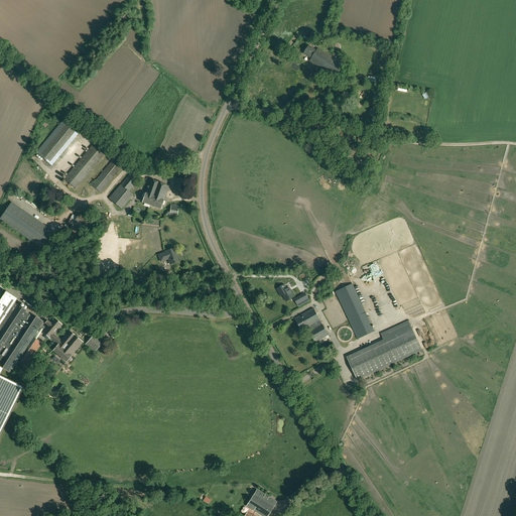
[(309,45),(304,53),(311,58),(310,60),(337,78),(344,66),(327,54),(318,48),(316,50),(309,45)]
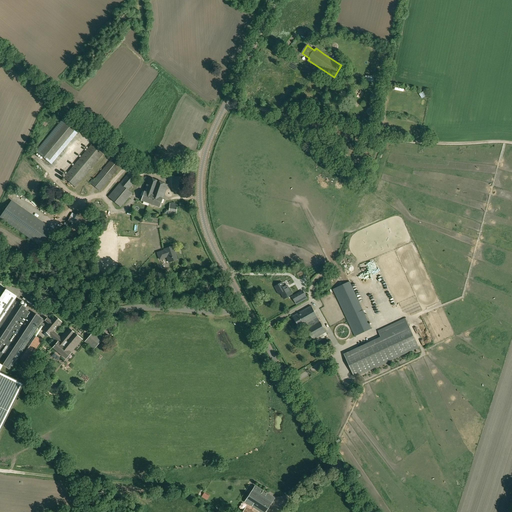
[(79,131),(64,118),(19,173),(34,185),(79,131)]
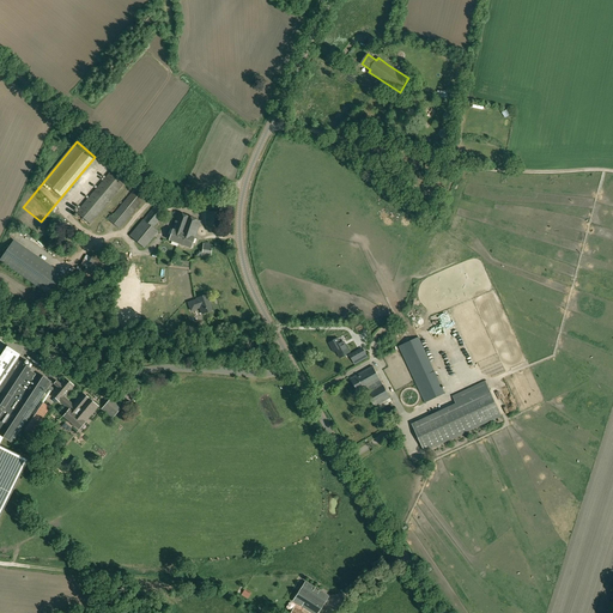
[(127,181),(115,171),(113,169),(77,213),(90,224),(127,181)]
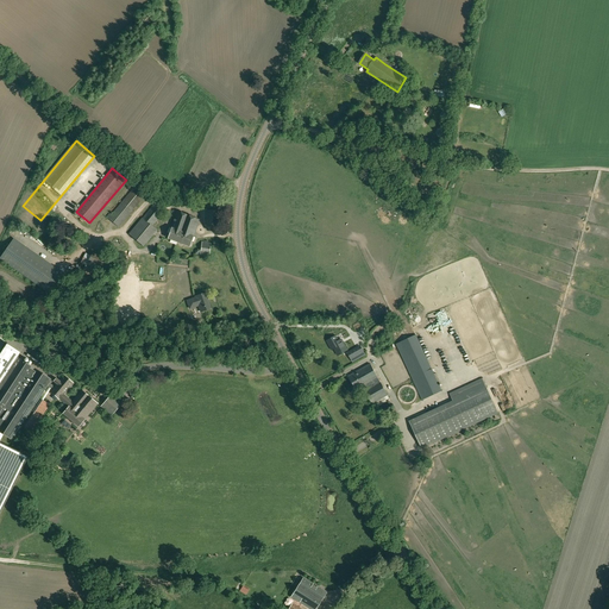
[(420,190),(426,193),(429,177),(421,175),(422,173),(415,170),(409,192),(419,195),(420,190)]
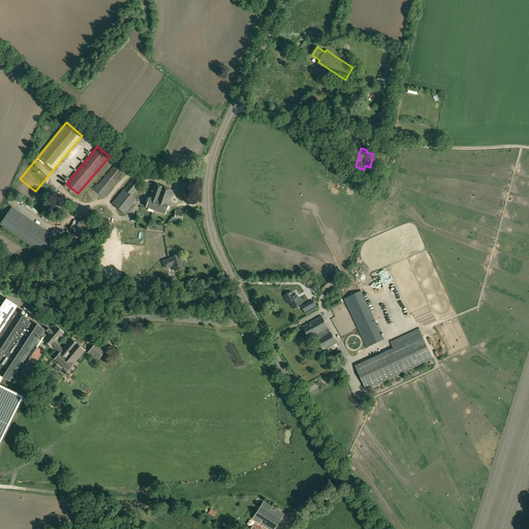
[(93,189),(99,194),(103,197),(126,169),(117,162),(97,187),(95,185),(93,189)]
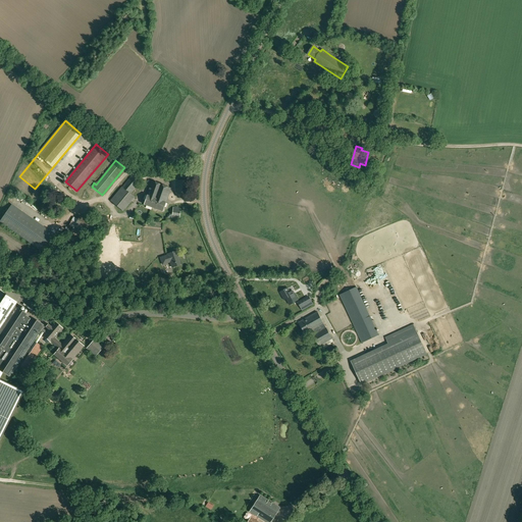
[(363,178),(370,171),(362,164),(356,170),(363,178)]
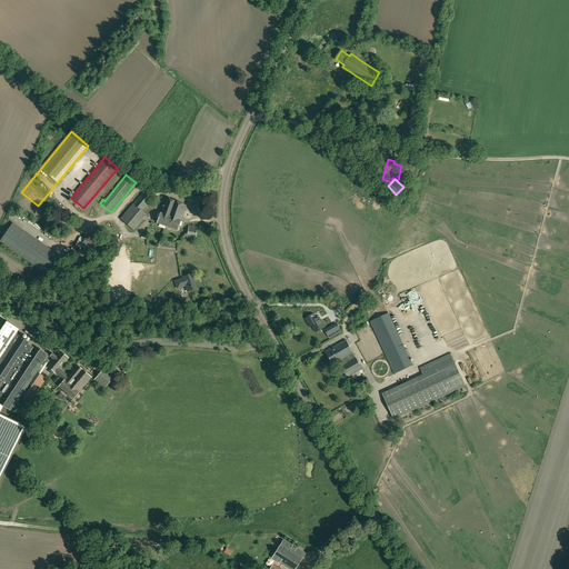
[(147,216),(142,211),(153,198),(145,190),(133,205),(133,203),(120,219),(133,230),(147,216)]
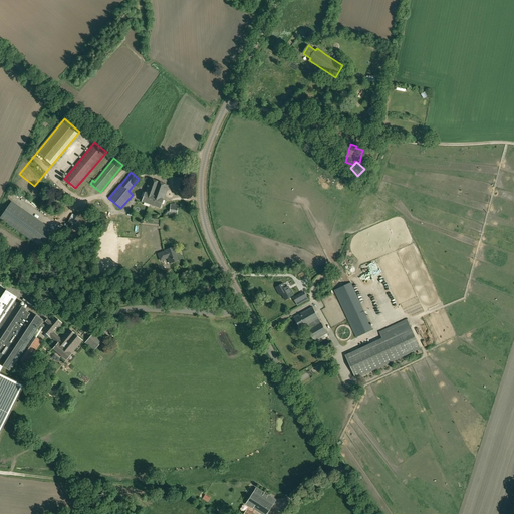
[(174,178),(174,190),(185,191),(186,179),(174,178)]
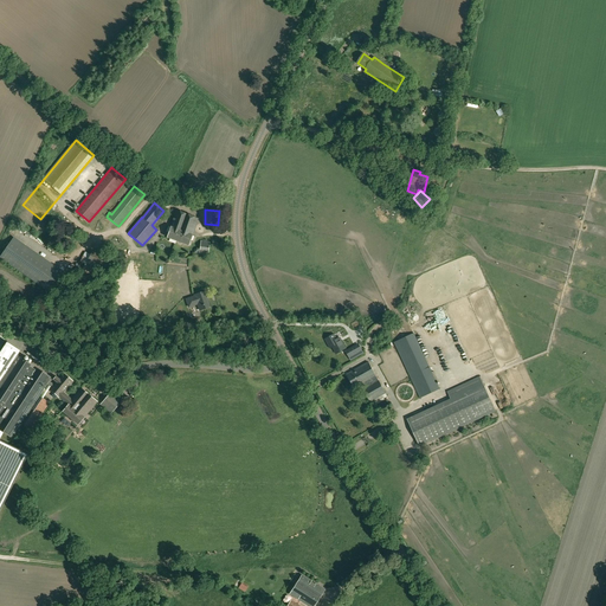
[(176,211),(167,238),(188,245),(198,219),(176,211)]
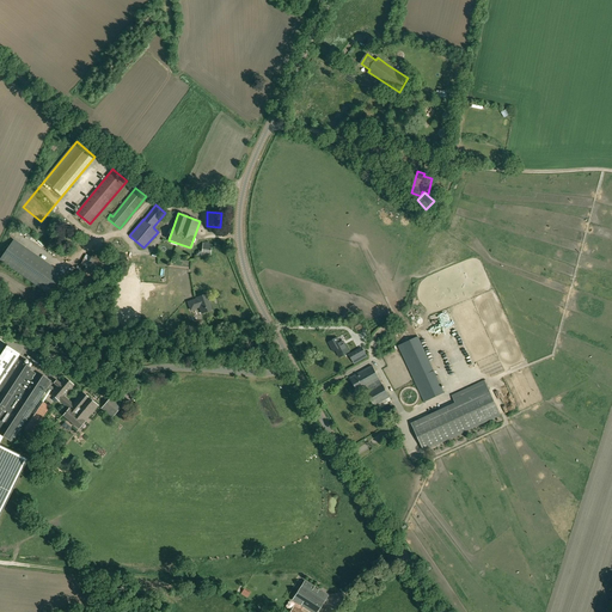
[(14,240),(0,259),(0,261),(50,295),(65,275),(14,240)]
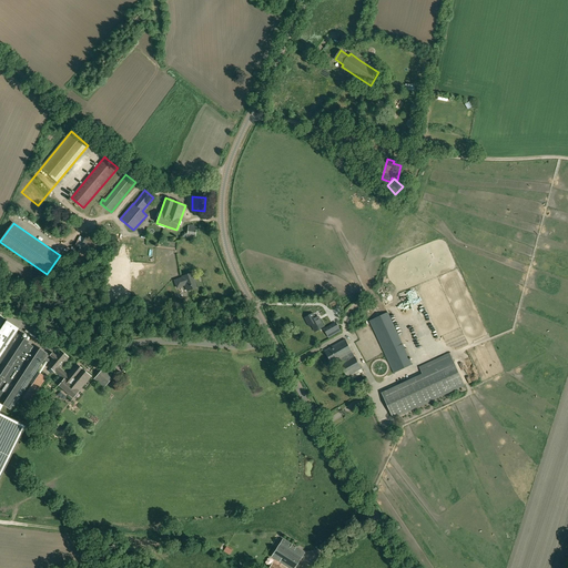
[(196,226),(189,226),(186,237),(195,239),(196,226)]
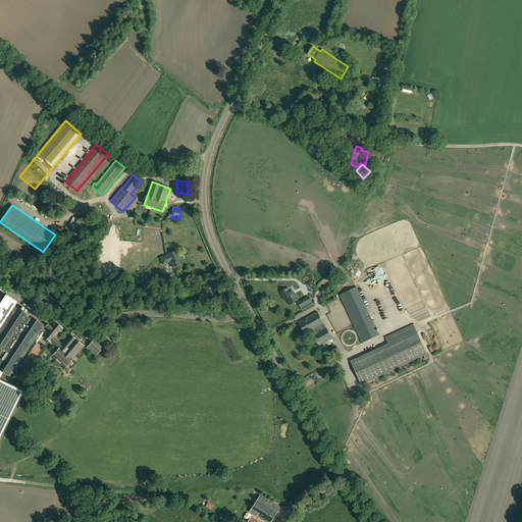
[(94,237),(97,229),(95,228),(79,220),(74,228),(73,230),(82,235),(84,231),(94,237)]
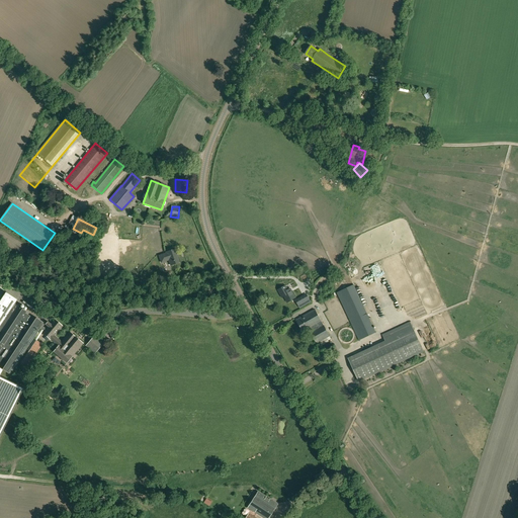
[(400,246),(429,308),(441,303),(412,240),(400,246)]
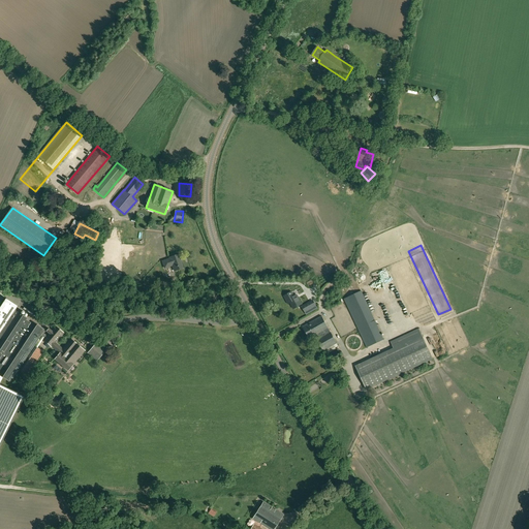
[(169,258),(168,259),(162,261),(164,268),(173,266),(175,271),(183,269),(180,260),(181,259),(179,254),(169,257),(169,258)]
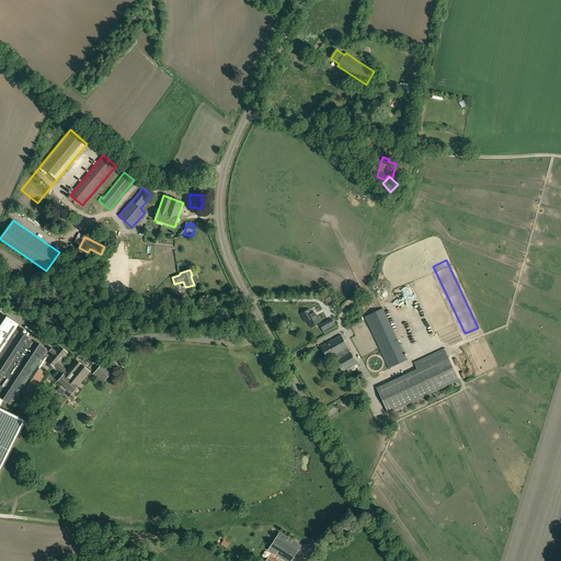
[(408,361),(384,309),(369,316),(366,317),(389,368),(408,361)]
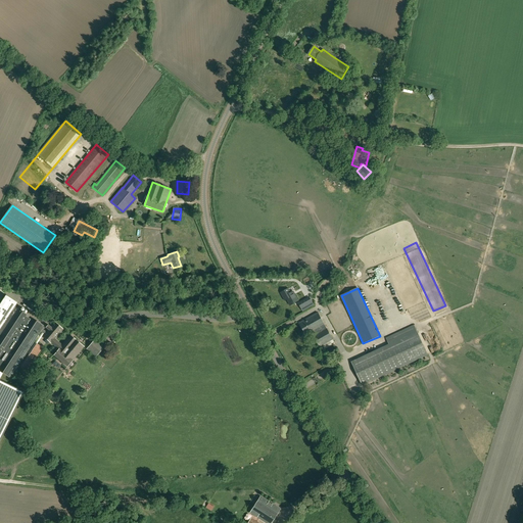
[(293,291),(288,294),(286,290),(281,293),(285,300),(287,299),(290,305),(298,300),(293,291)]
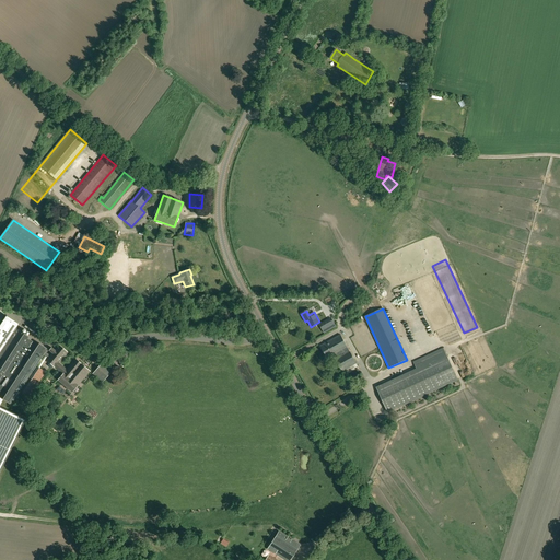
[(0,470),(25,420),(0,407),(3,399),(11,404),(43,356),(45,356),(46,358),(48,358),(49,356),(45,352),(47,349),(16,329),(15,329),(19,324),(7,316),(0,325),(0,470)]
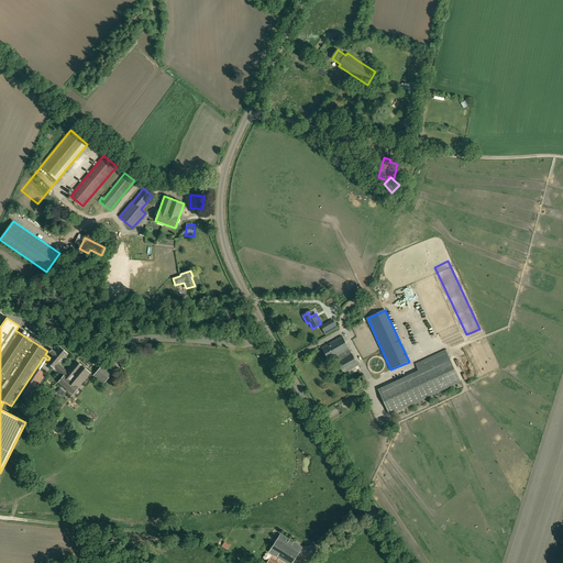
[(327,334),(338,328),(334,322),(323,329),(327,334)]
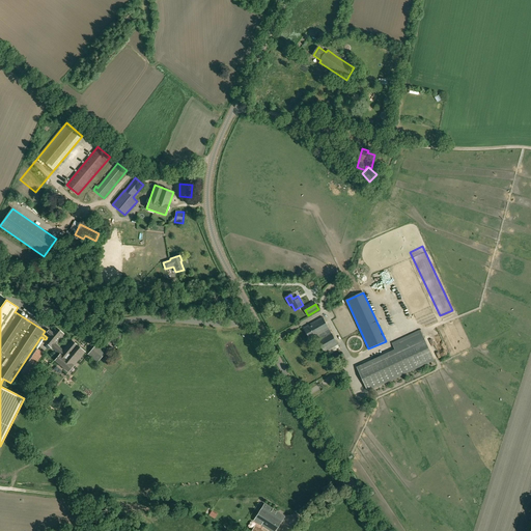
[(325,352),(338,344),(324,317),(305,328),(311,340),(316,337),(325,352)]
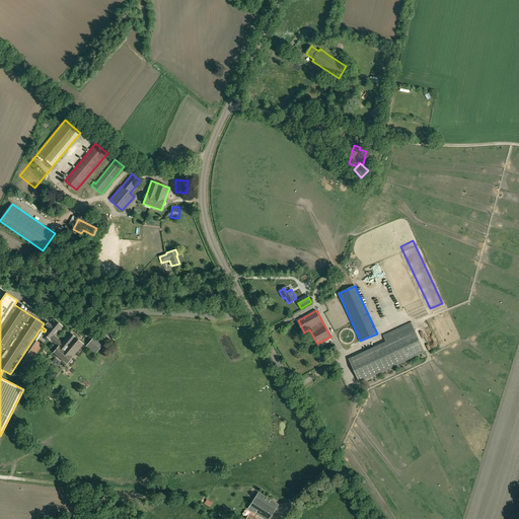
[(84,318),(82,325),(87,327),(90,320),(84,318)]
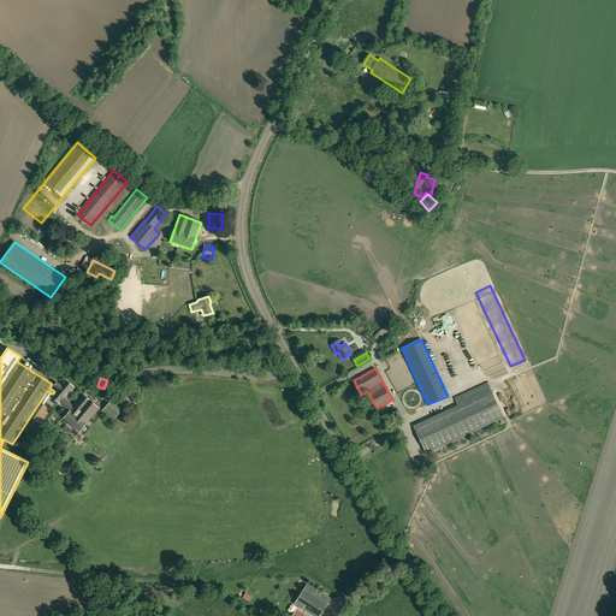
[(53,394),(51,396),(60,404),(70,412),(64,419),(80,432),(99,408),(83,395),(73,407),(65,400),(75,388),(64,379),(60,385),(57,383),(54,386),(57,389),(54,391),(53,394)]
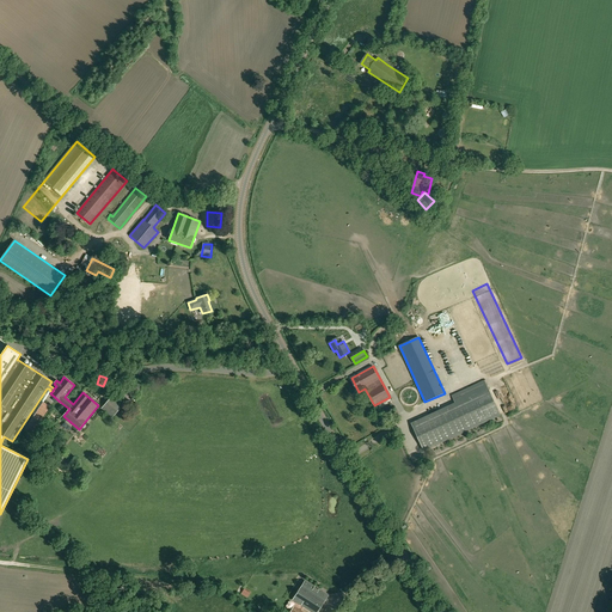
[(452,396),(456,403),(411,423),(424,451),(501,415),(484,380),(452,396)]
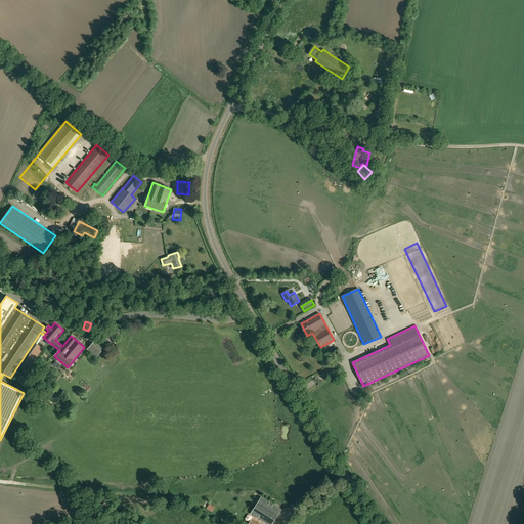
[(95,340),(87,350),(96,357),(104,348),(95,340)]
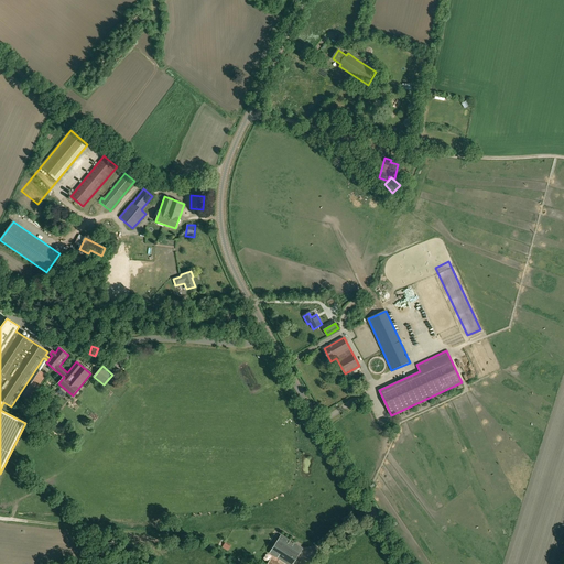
[(38,375),(22,397),(23,397),(30,401),(46,375),(44,373),(40,370),(38,375)]
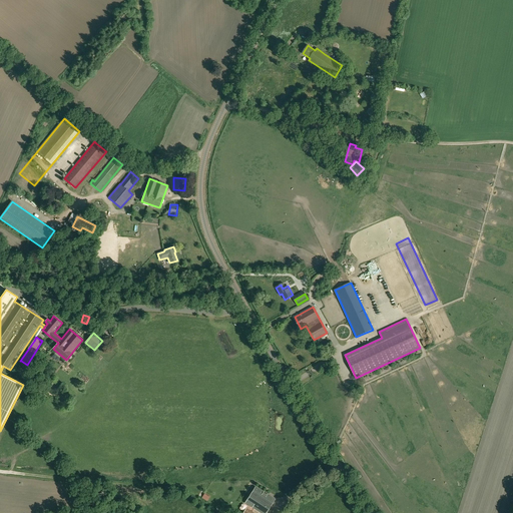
[(47,388),(53,381),(49,378),(43,384),(47,388)]
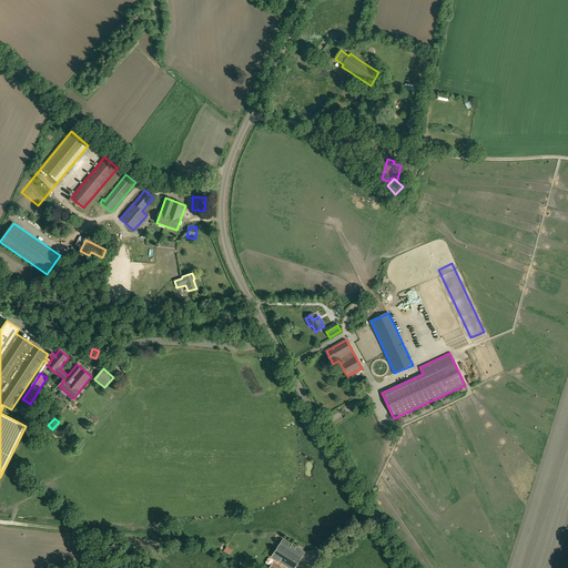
[(280,563),(288,567),(294,567),(304,553),(283,539),(272,557),(277,560),(280,563)]
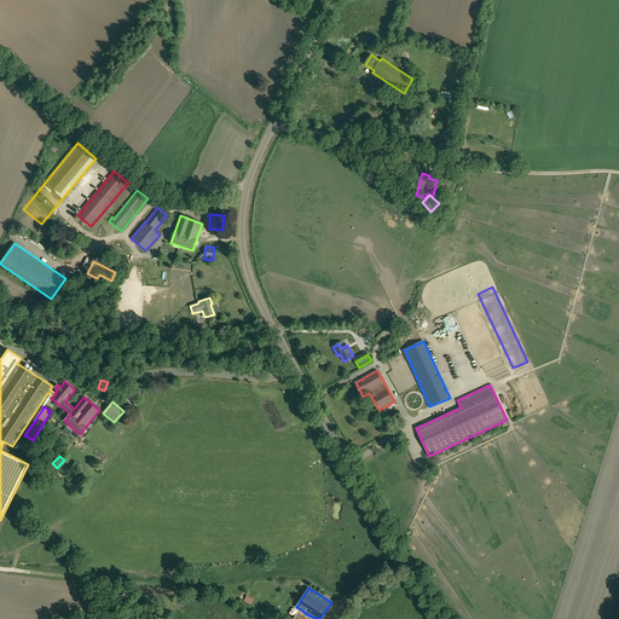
[(250,603),(254,599),(243,593),(239,597),(250,603)]
